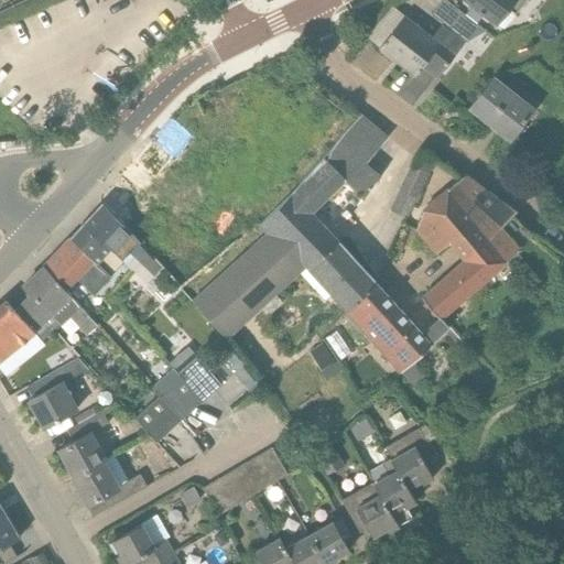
[(462,38),(485,30),(445,0),(442,0),(432,14),(462,38)]
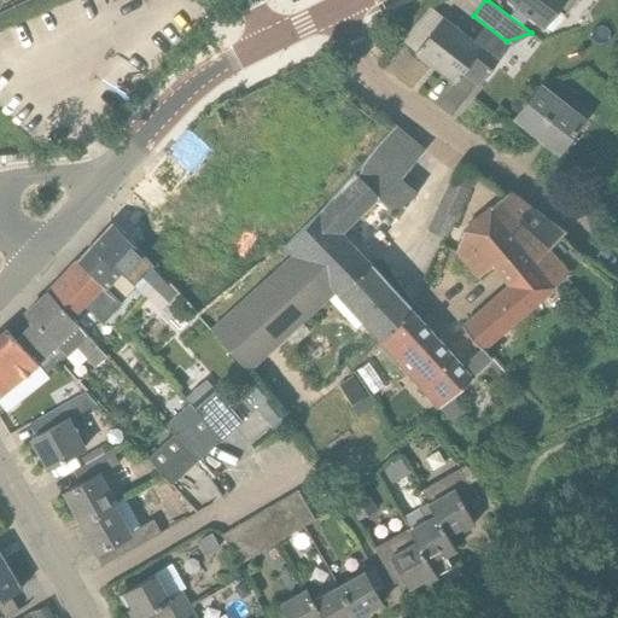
[(512,0),(543,25),(555,10),(564,16),(576,0),(512,0)]
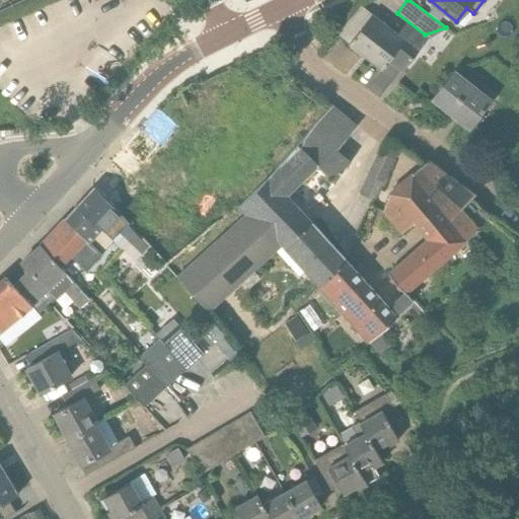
[(372,14),(350,43),(382,68),(404,40),(372,14)]
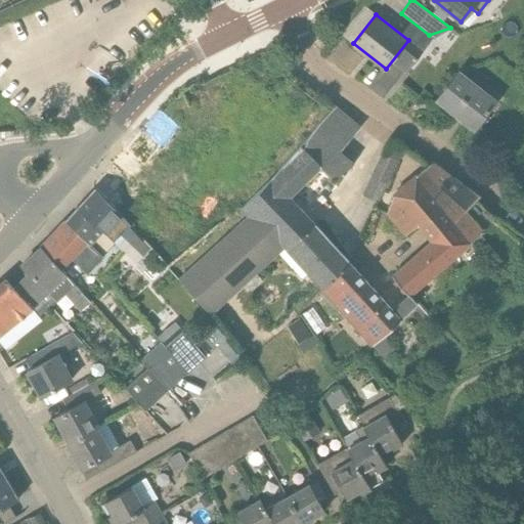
[(496,99),(461,72),(438,99),(474,128),(496,99)]
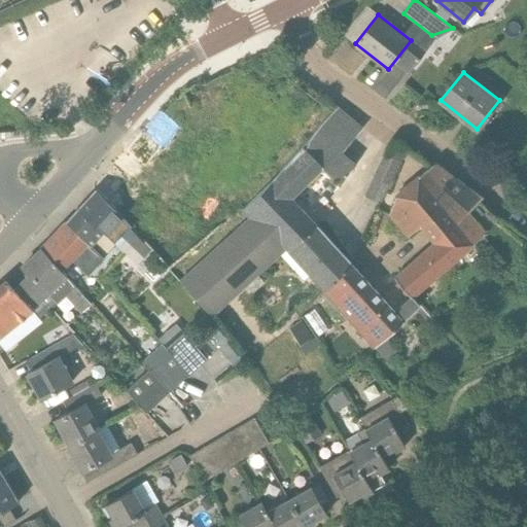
[(127,143),(149,163),(185,123),(163,102),(127,143)]
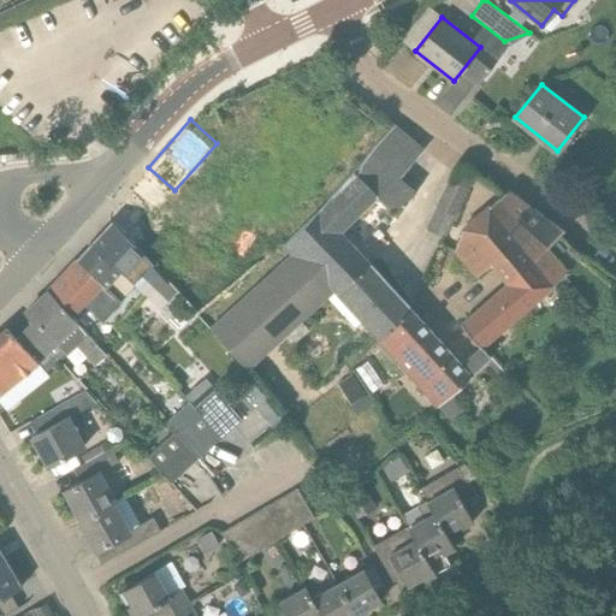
[(378,341),(412,308),(342,232),(377,197),(397,217),(414,194),(398,181),(424,152),(394,125),(354,172),(336,191),(321,179),(303,199),(318,213),(282,247),(290,255),(208,329),(248,371),(289,333),(296,343),(309,331),(302,323),(327,298),(355,329),(361,323),(378,341)]
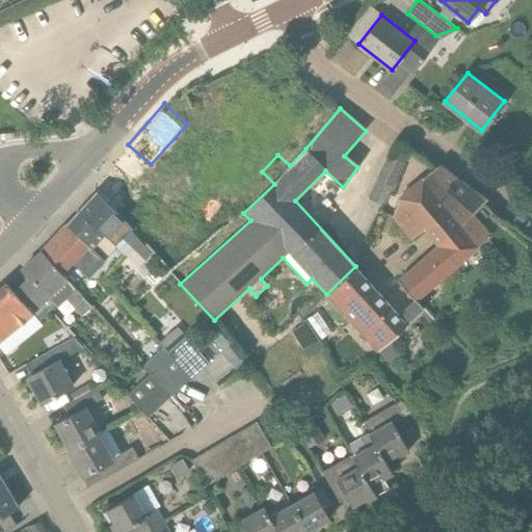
[(370,200),(382,206),(403,163),(389,157),(370,200)]
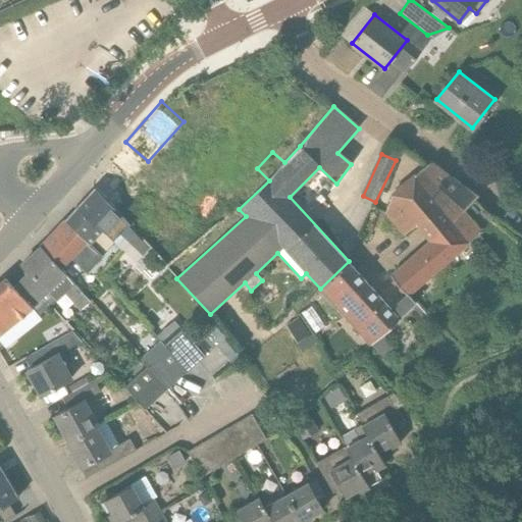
[(431,241),(462,211),(476,196),(430,162),(393,195),(386,212),(406,235),(418,224),(431,241)]
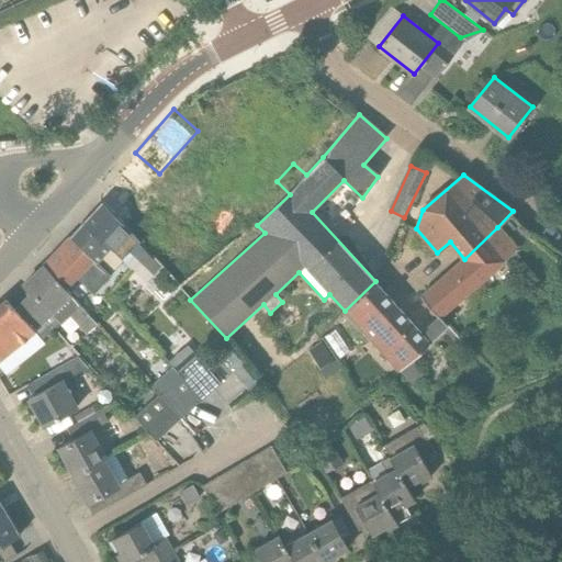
[(70,238),(110,276),(123,261),(141,243),(117,220),(101,204),(70,238)]
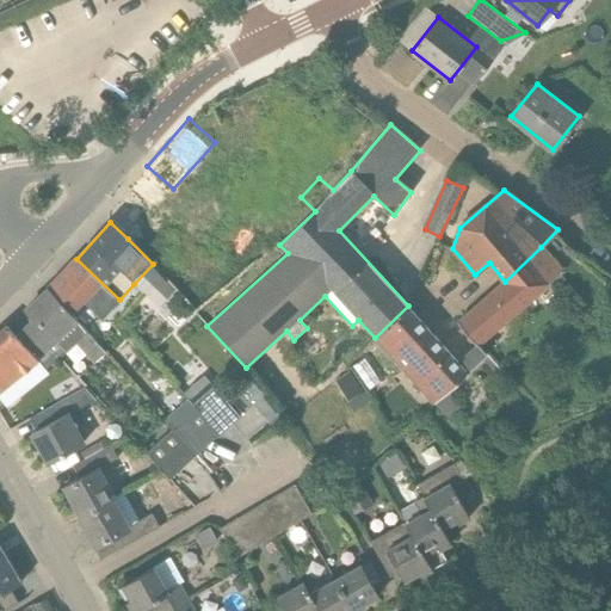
[(470,353),(479,346),(480,345),(479,344),(563,270),(541,247),(505,282),(458,322),(463,328),(454,335),(470,353)]
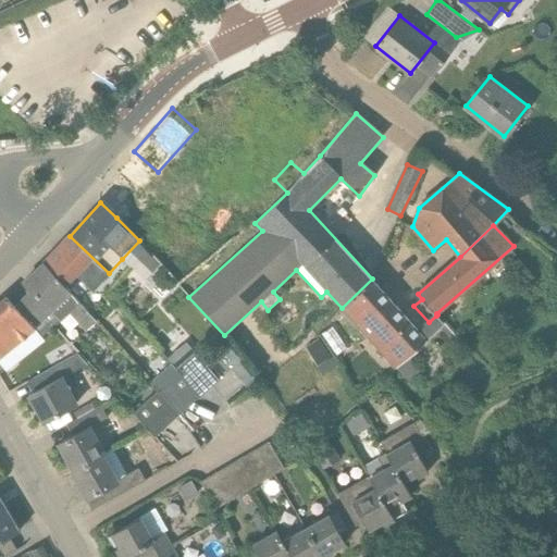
[(96,287),(109,273),(70,236),(53,254),(42,264),(67,287),(81,273),(96,287)]
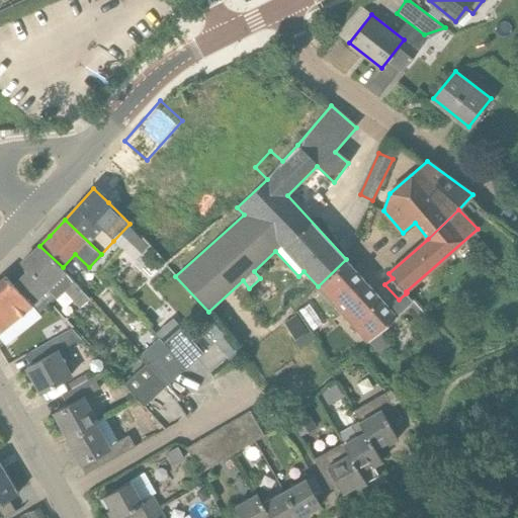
[(21,278),(47,307),(50,304),(50,305),(57,298),(56,297),(64,290),(80,308),(90,298),(63,267),(39,246),(21,263),(29,271),(21,278)]
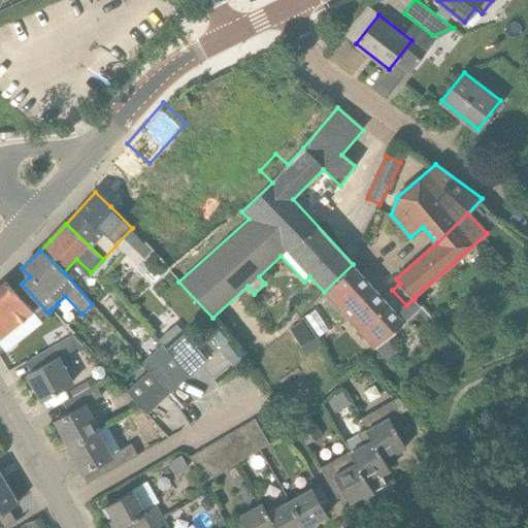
[(414,299),(406,305),(398,315),(353,264),(324,292),(323,293),(388,362),(399,352),(387,338),(422,306),(414,299)]
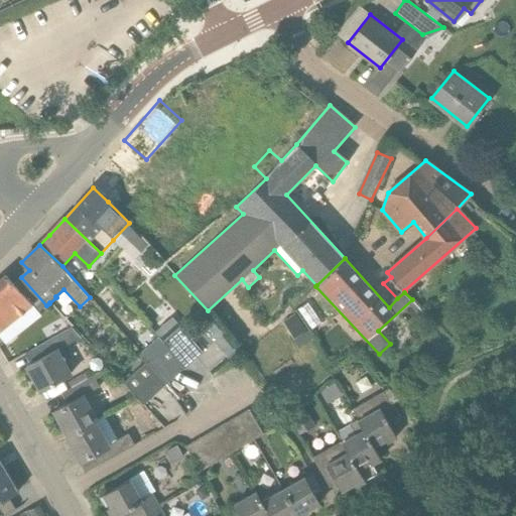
[(38,312),(46,305),(21,277),(13,284),(5,275),(0,279),(0,330),(30,305),(38,312)]
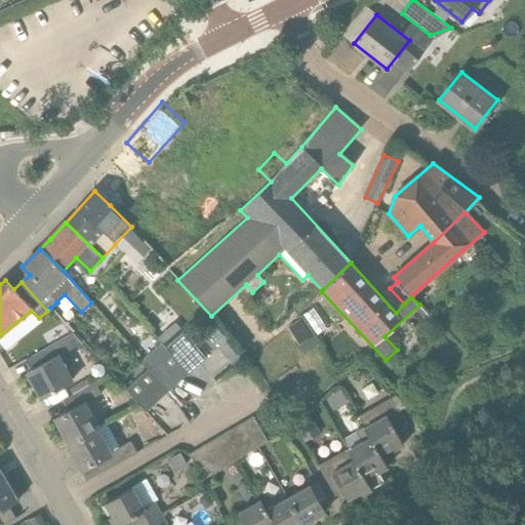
[(215,326),(202,337),(214,352),(217,349),(227,339),(215,326)]
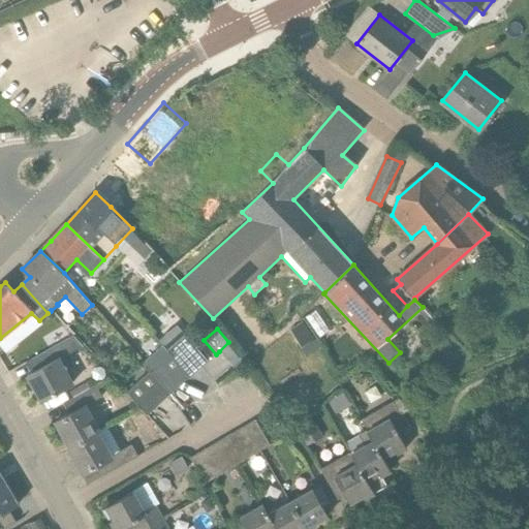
[(38,370),(27,376),(40,402),(74,382),(60,359),(84,345),(74,335),(32,360),(38,370)]
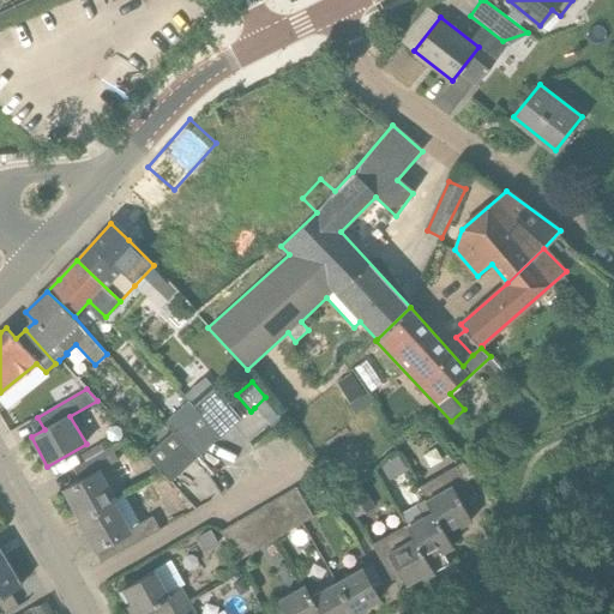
[(212,389),(191,407),(216,435),(236,416),(212,389)]
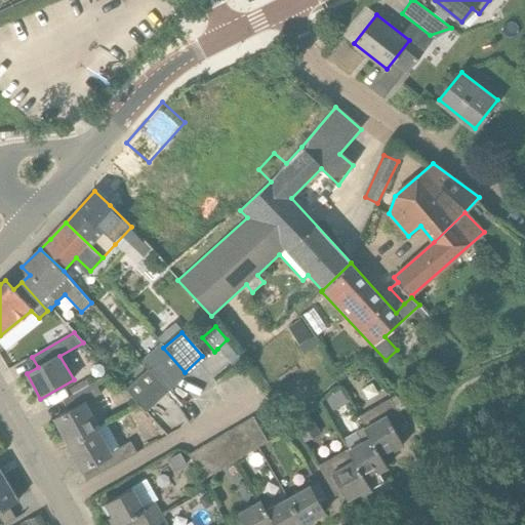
[(148,368),(166,389),(185,372),(163,348),(158,341),(139,359),(148,368)]
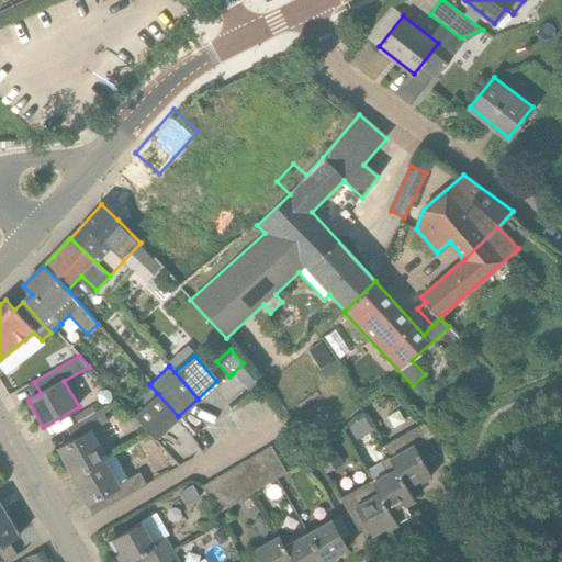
[(154,438),(178,416),(158,394),(134,416),(154,438)]
